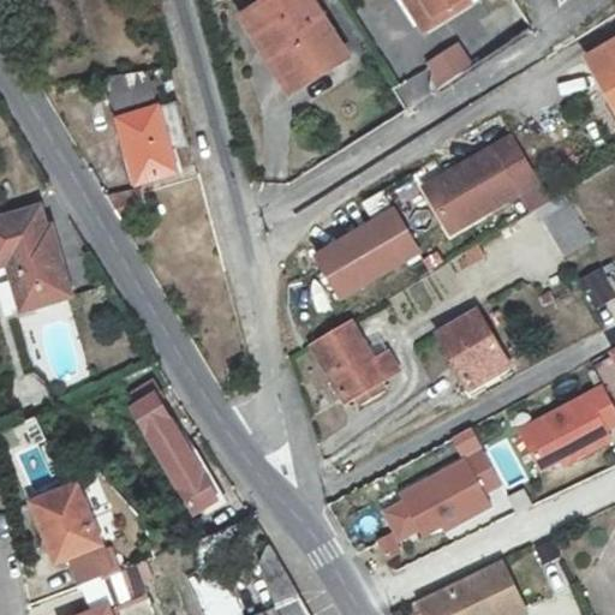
[(348,54),(316,0),(264,0),(245,12),(288,89),(348,54)]
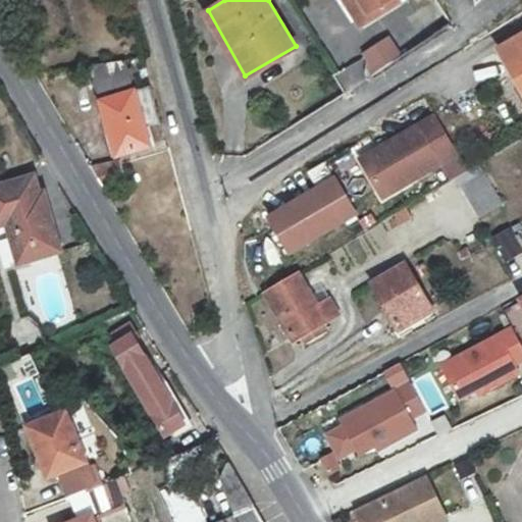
[(337,0),(351,21),(388,0),(337,0)]
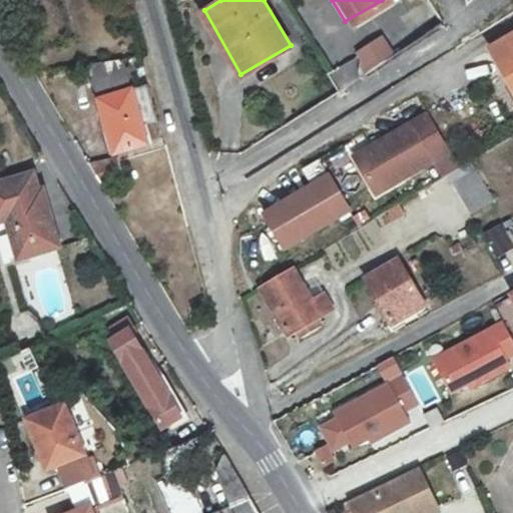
[(383,36),(353,52),(364,73),(395,57),(383,36)]
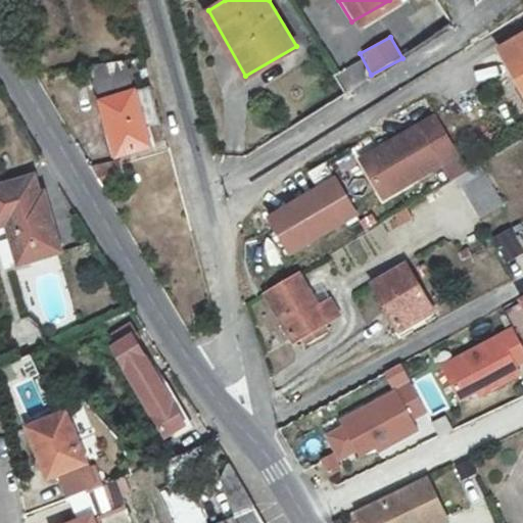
[(522,43),(504,55),(522,88),(522,43)]
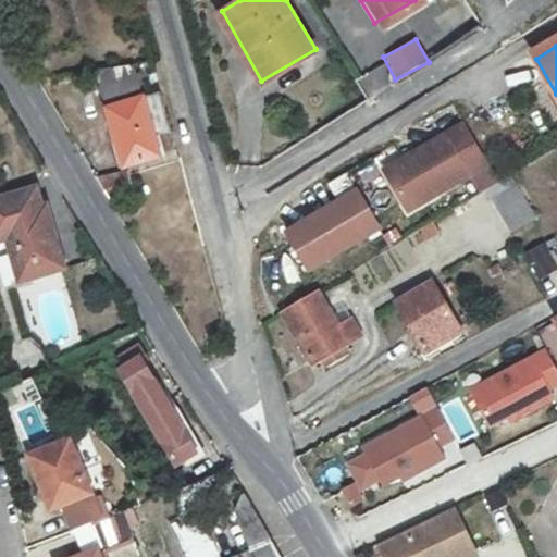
[(155,73),(149,53),(94,61),(122,159),(156,150),(150,128),(168,123),(158,86),(140,91),(136,77),(155,73)]
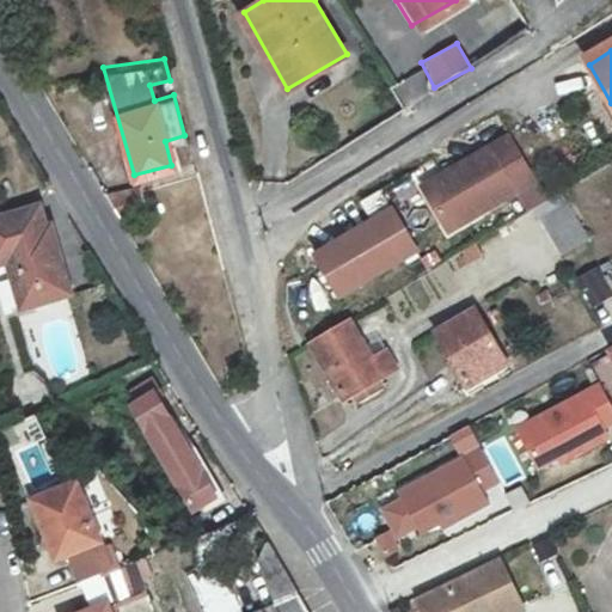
[(421,77),(397,81),(402,103),(426,97),(421,77)]
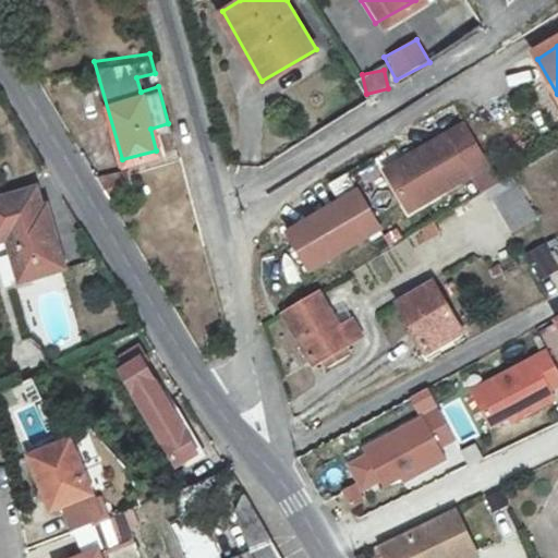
[(420,158),(411,162),(404,158),(386,168),(410,203),(422,195),(427,198),(490,164),(465,121),(416,150),(420,158)]
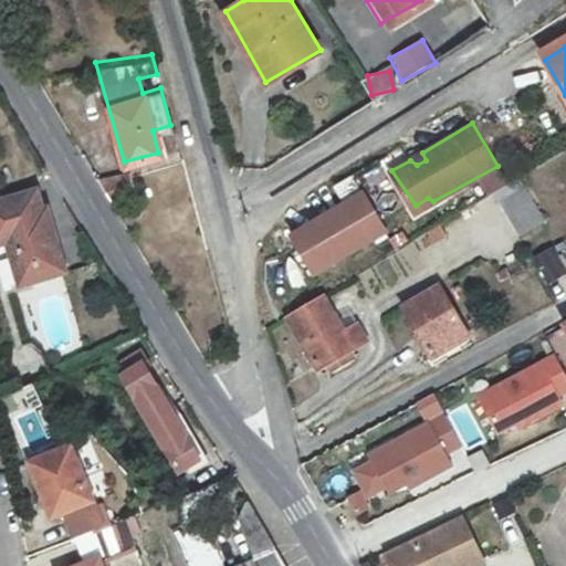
[(133,189),(124,161),(94,170),(109,197),(133,189)]
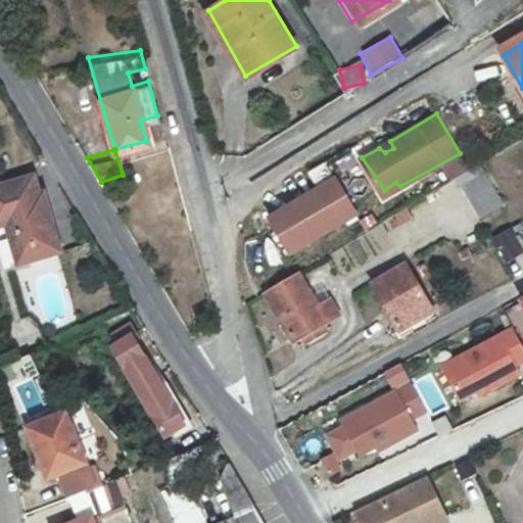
[(479,162),(457,176),(480,216),(503,201),(479,162)]
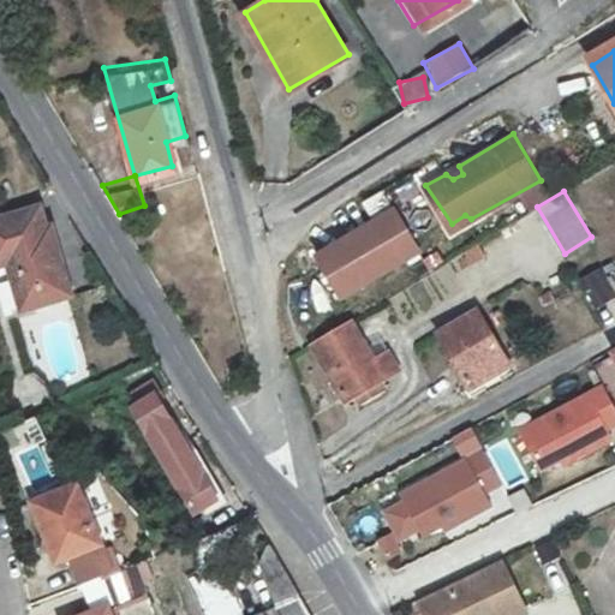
[(51,224),(46,203),(0,214),(0,260),(10,258),(23,305),(73,292),(55,222),(51,224)]
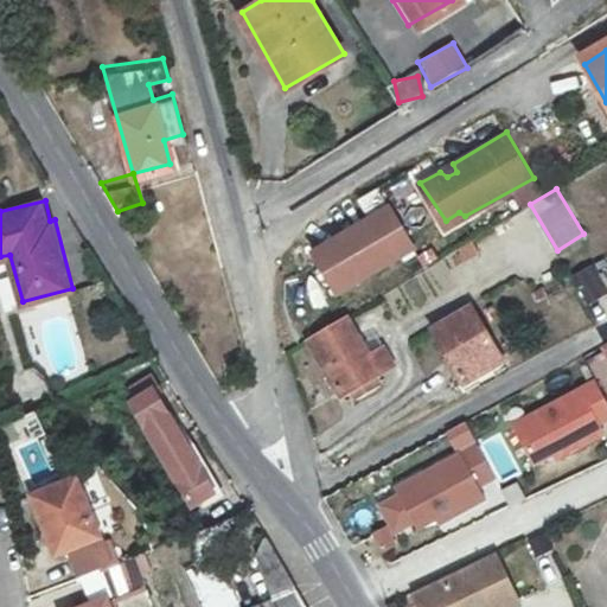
[(327,296),(415,257),(393,206),(305,246),(327,296)]
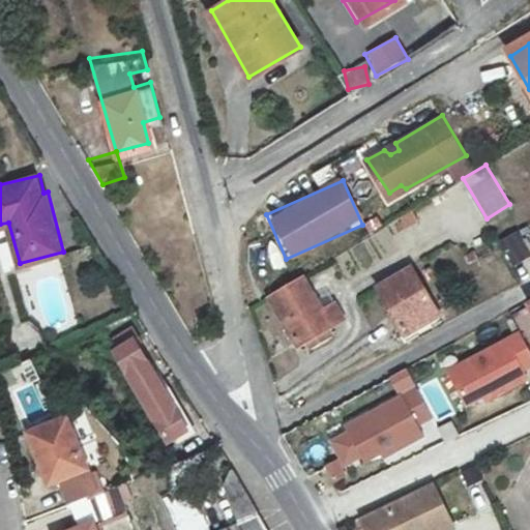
[(414,210),(401,218),(407,228),(420,221),(414,210)]
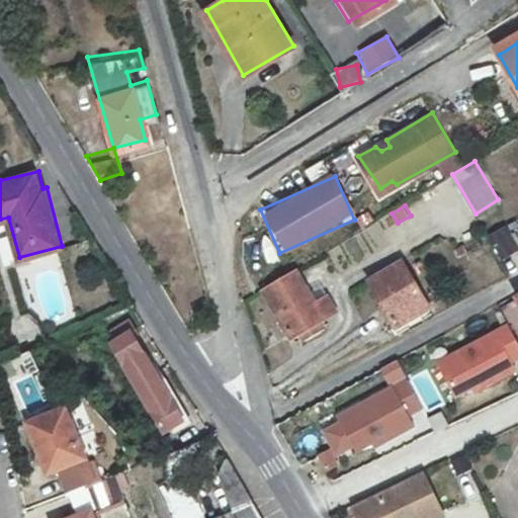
[(488,233),(495,259),(517,252),(511,227),(488,233)]
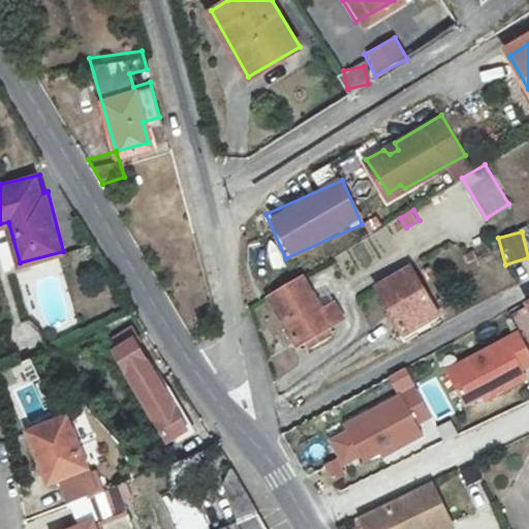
[(412,268),(377,286),(404,335),(438,316),(412,268)]
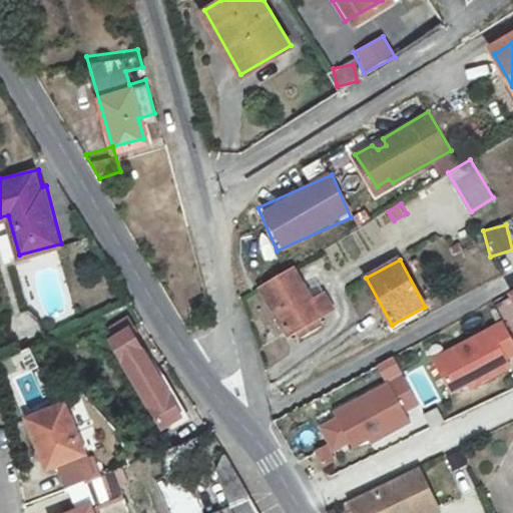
[(315,300),(295,270),(261,291),(288,335),(332,307),(324,294),(315,300)]
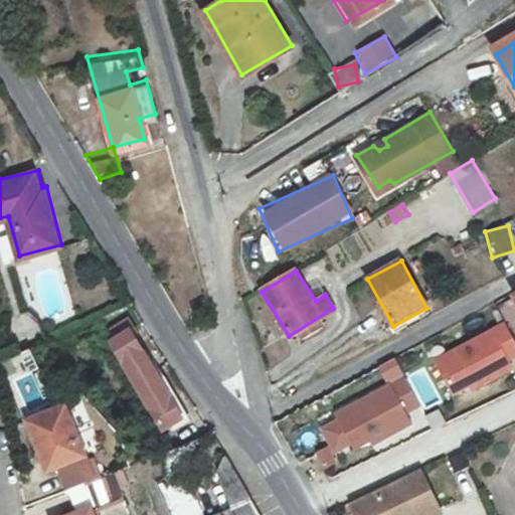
[(104,334),(158,433),(181,420),(126,322),(104,334)]
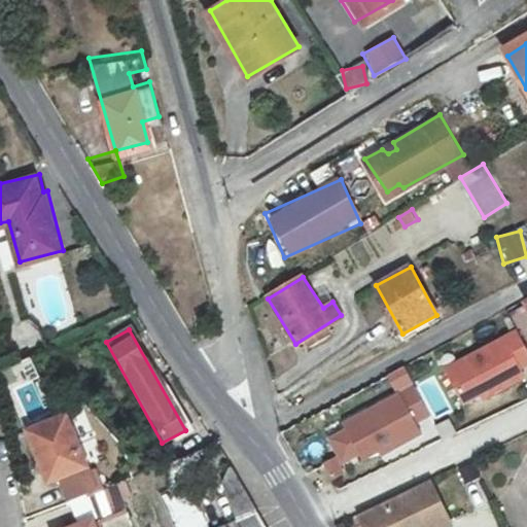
[(480,329),(461,340),(468,352),(487,342),(480,329)]
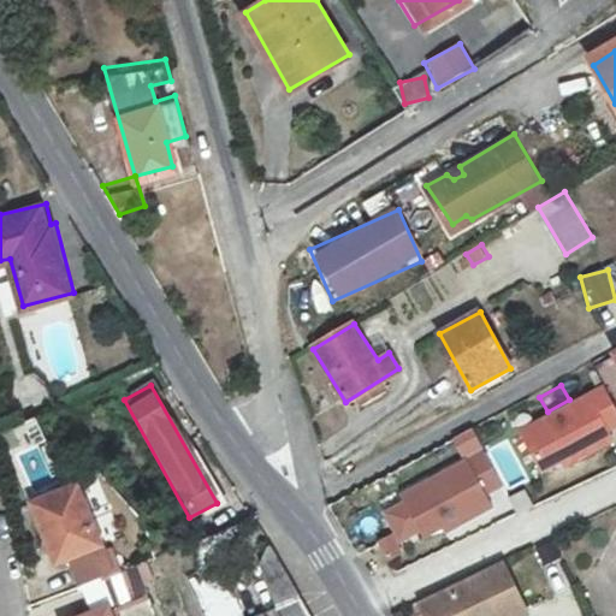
[(53,386),(31,394),(39,413),(60,406),(53,386)]
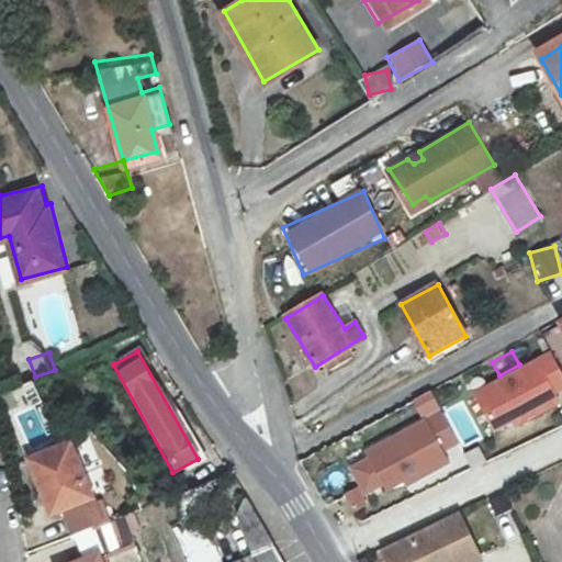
[(469,393),(492,437),(561,401),(561,377),(550,352),(469,393)]
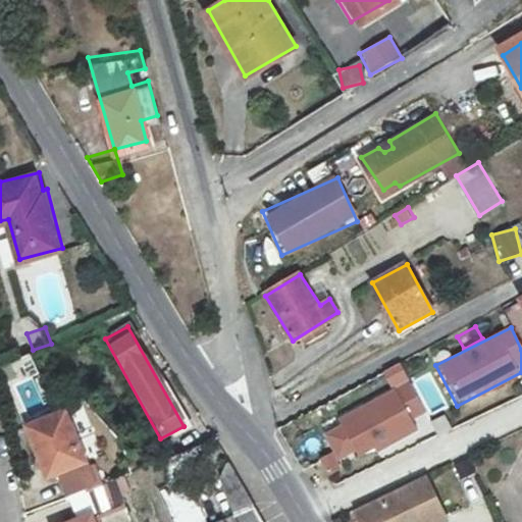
[(34,354),(14,361),(22,379),(41,372),(34,354)]
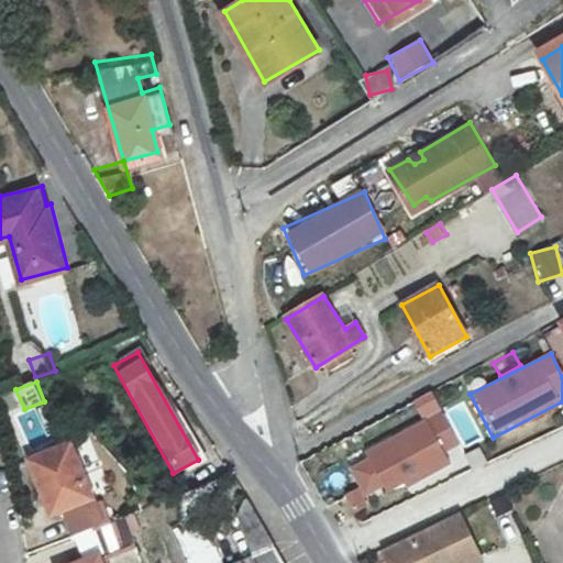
[(442,415),(344,459),(364,503),(462,459),(442,415)]
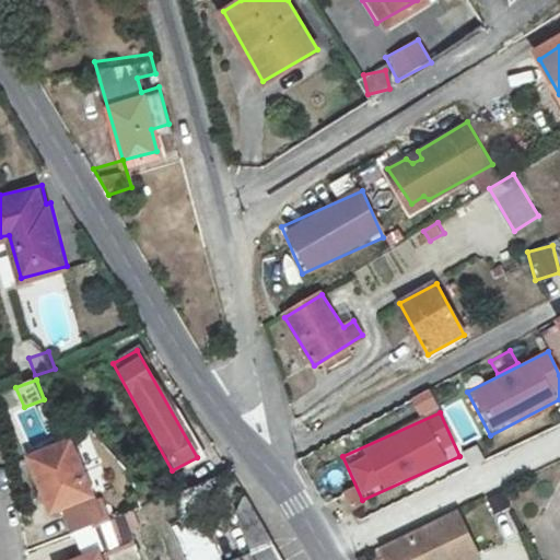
[(55,513),(95,498),(73,443),(33,458),(55,513)]
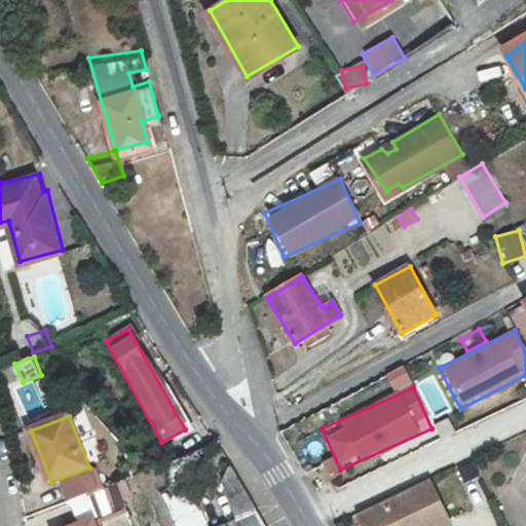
[(213,476),(202,451),(162,465),(172,490),(166,492),(179,525),(263,525),(230,468),(225,484),(243,520),(228,525),(215,525),(197,482),(213,476)]
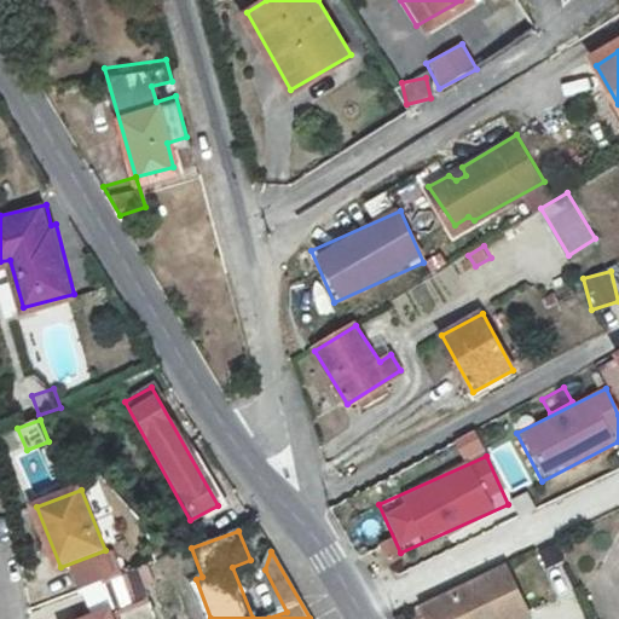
[(582,618),(555,544),(537,551),(556,603),(545,607),(549,618),(582,618)]
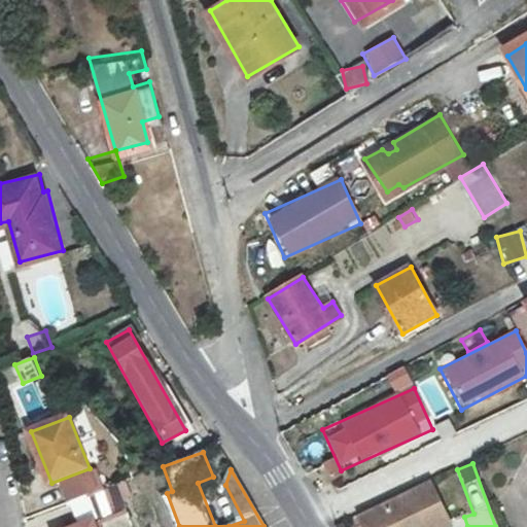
[(86,496),(99,491),(93,476),(66,486),(72,501),(86,496)]
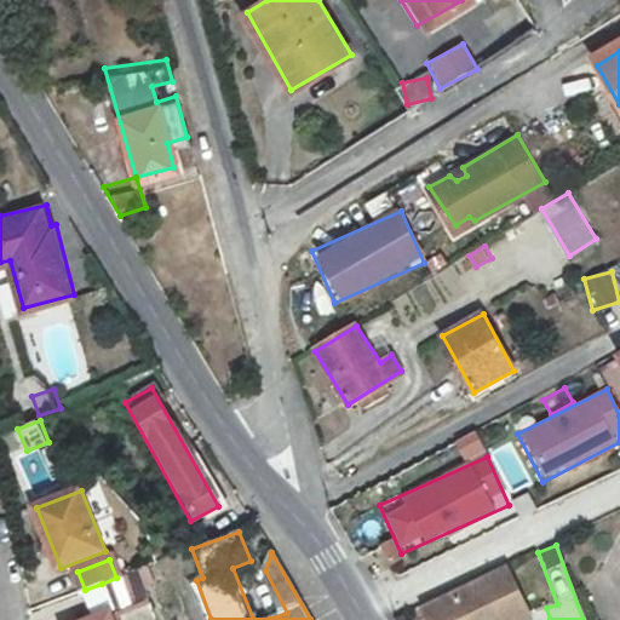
[(116,578),(102,584),(112,612),(145,598),(135,572),(116,578)]
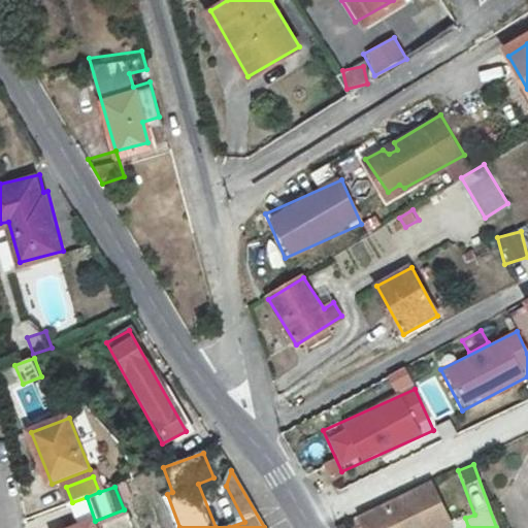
[(443,527),(426,489),(356,521),(359,527),(443,527)]
